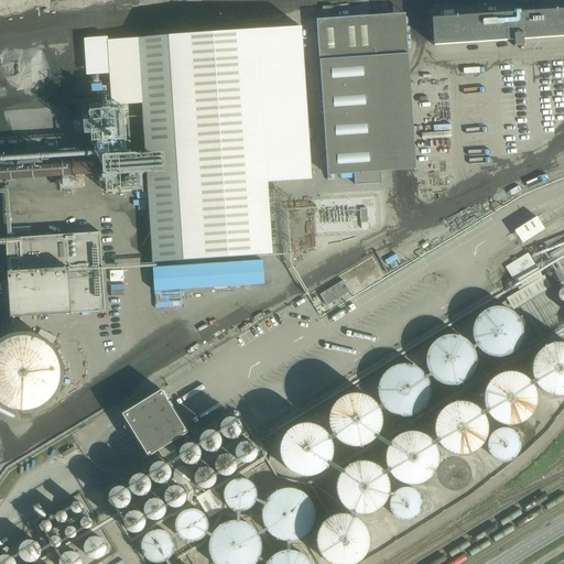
[(323,7),(324,19),(335,18),(334,7),(323,7)]
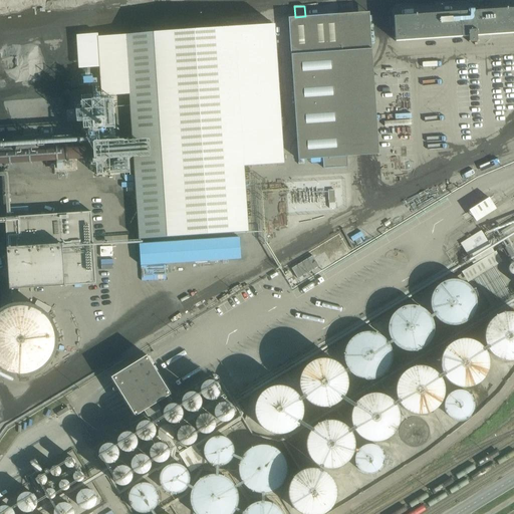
[(513,9),(395,17),(397,41),(469,37),(470,42),(477,43),(494,43),(493,35),(513,33),(513,9)]
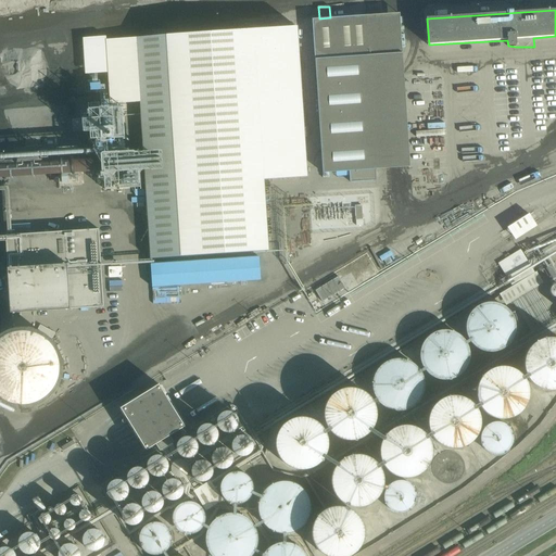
[(366,16),(314,21),(316,59),(368,55),(366,16)]
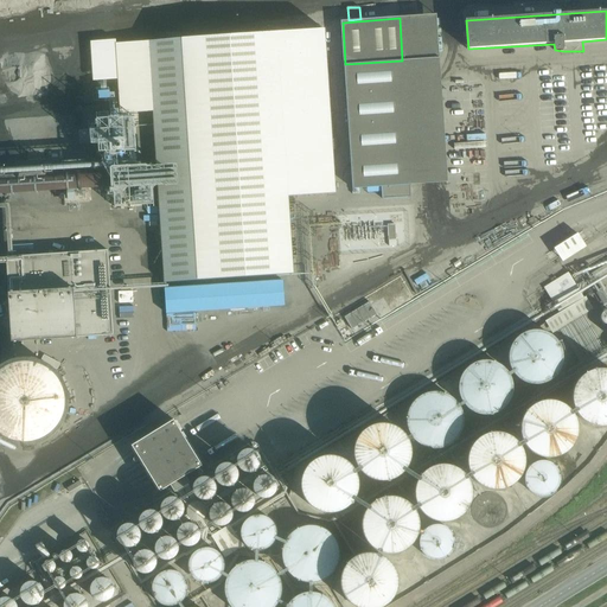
[(327,68),(343,68),(343,39),(327,39),(327,68)]
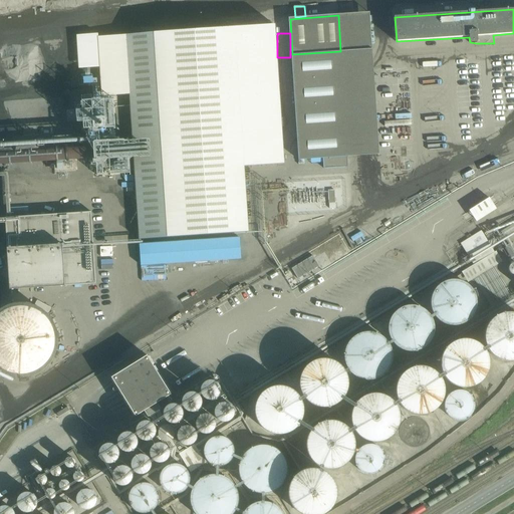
[(340,51),(292,54),(299,160),(323,158),(324,168),(348,166),(340,51)]
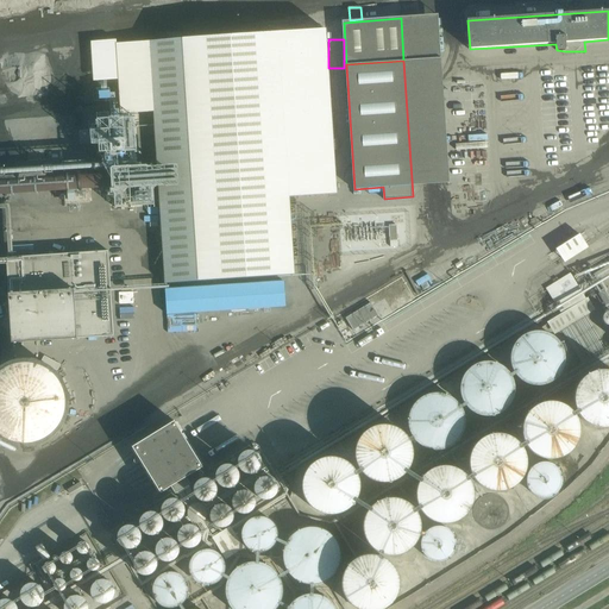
[(158,165),(112,168),(113,207),(156,206),(155,188),(180,187),(177,124),(165,125),(167,150),(158,150),(158,165)]
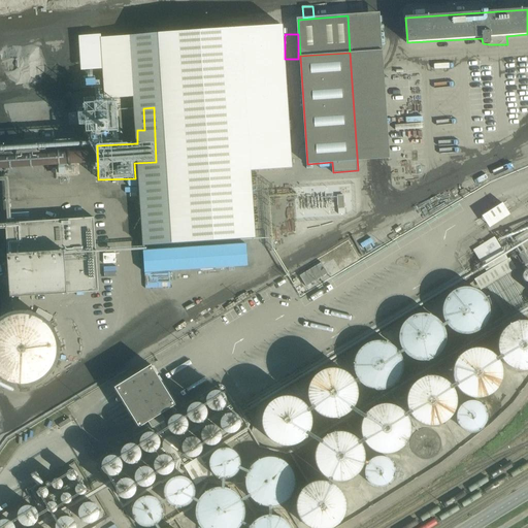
[(293,164),(304,164),(304,131),(292,132),(293,164)]
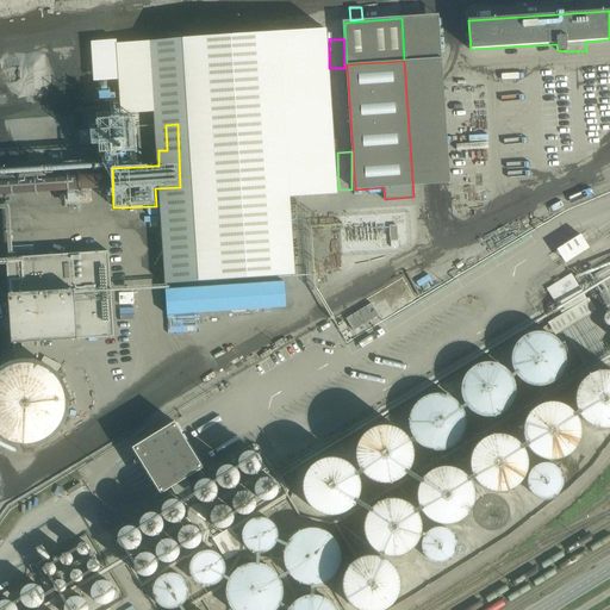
[(582,234),(556,249),(565,262),(590,248),(582,234)]
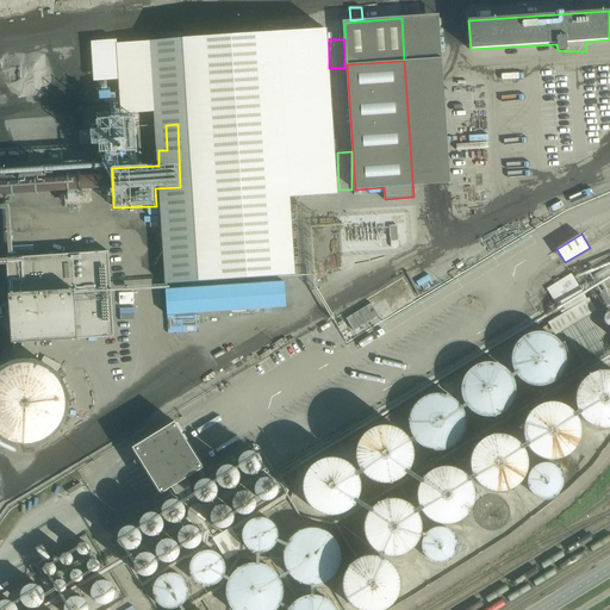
[(106,254),(5,261),(10,347),(112,340),(106,254)]
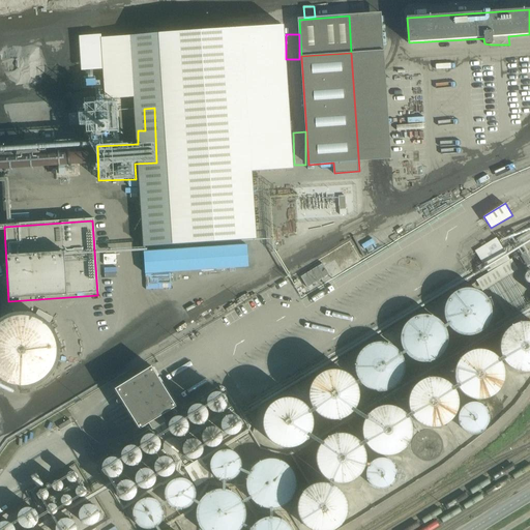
[(490,268),(507,258),(495,237),(477,247),(490,268)]
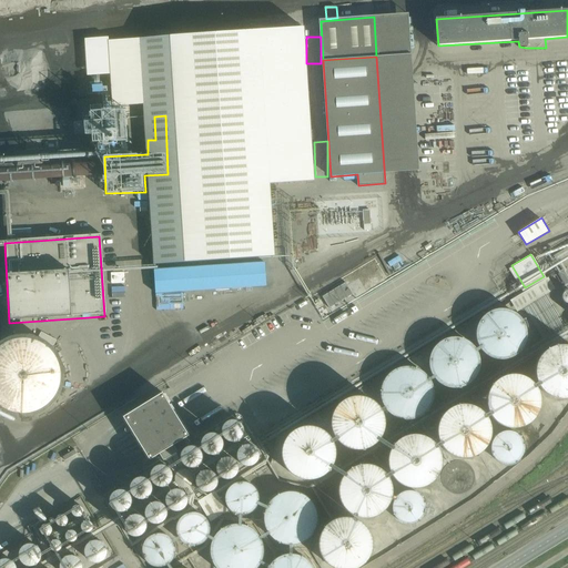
[(264,269),(199,273),(201,296),(265,292),(264,269)]
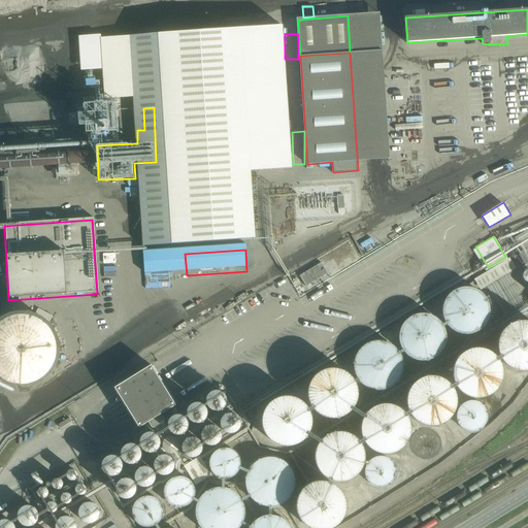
[(185,254),(143,256),(144,277),(187,275),(185,254)]
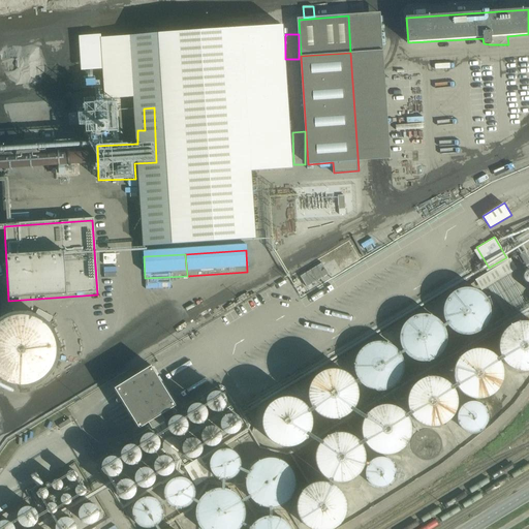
[(322,262),(302,274),(310,288),(323,281),(324,282),(332,278),(322,262)]
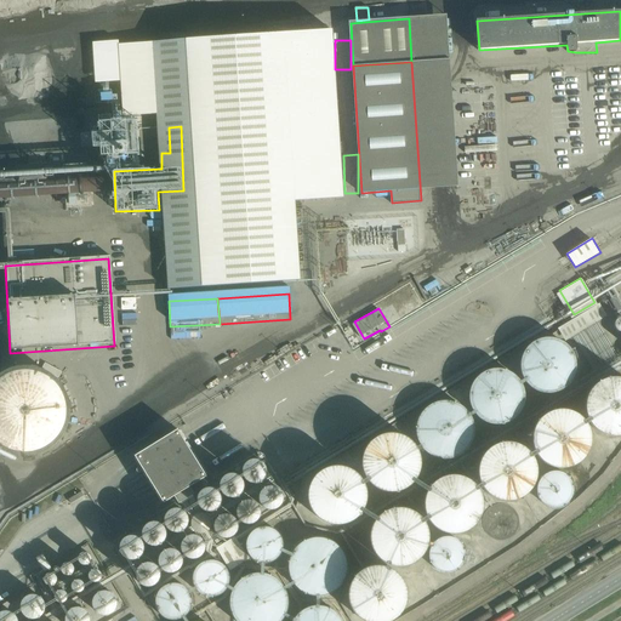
[(520,359),(523,374),(531,385),(543,392),(558,392),(570,385),(579,372),(580,359),(575,346),(564,336),(551,332),(536,336),(527,346),(520,359)]
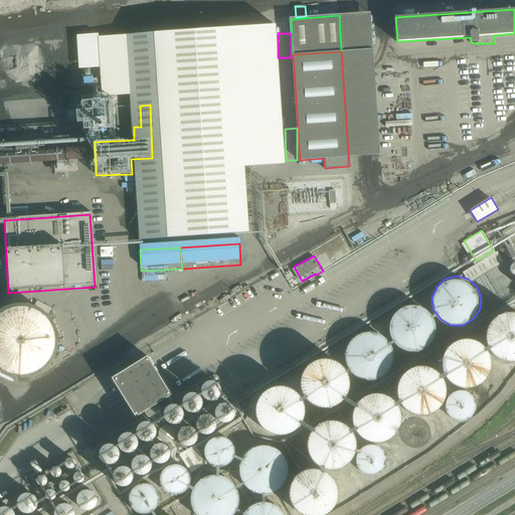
[(387,323),(389,335),(396,344),(406,350),(418,350),(428,344),(436,334),(437,323),(433,312),(423,304),(412,301),(400,304),(392,312),(387,323)]
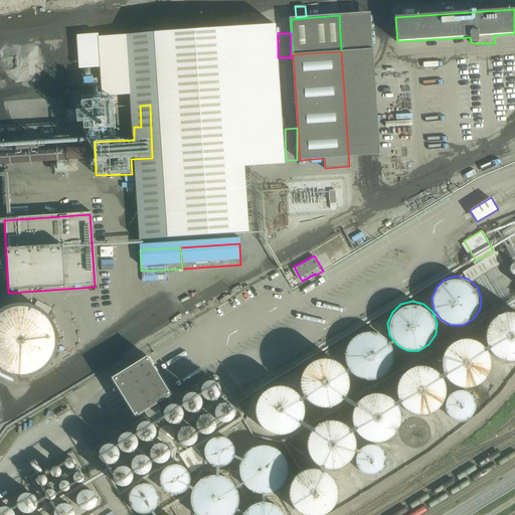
[(60,348),(60,343),(59,337),(58,332),(55,327),(53,322),(49,318),(45,314),(40,311),(35,309),(30,307),(24,306),(18,306),(13,307),(7,309),(2,311),(0,312),(0,376),(1,377),(6,379),(11,381),(16,382),(22,383),(28,382),(33,381),(38,379),(43,376),(47,373),(51,369),(54,364),(57,359),(59,354),(60,348)]
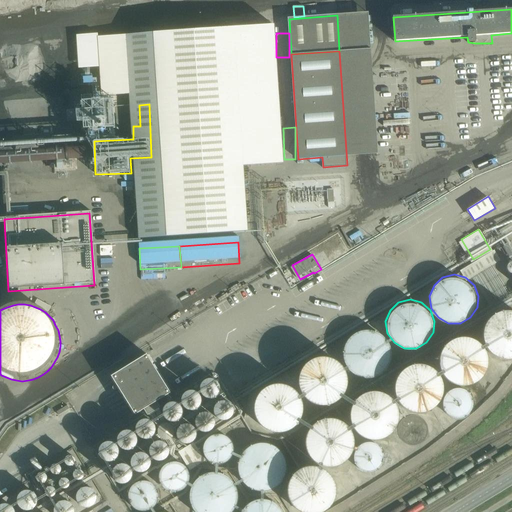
[(484,334),(486,345),(493,355),(503,360),(511,360),(511,312),(509,312),(497,315),(488,323),(484,334)]
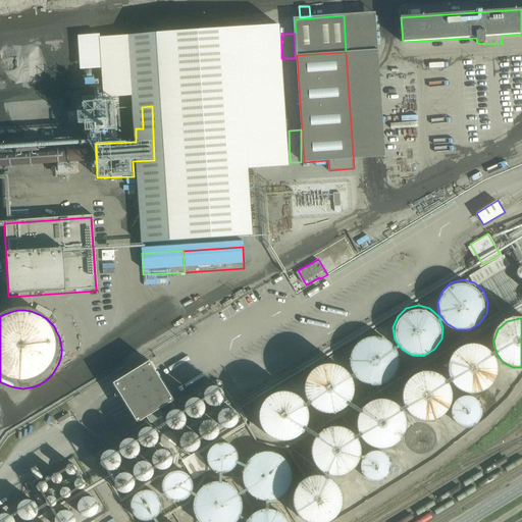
[(351,357),(352,369),(359,378),(369,384),(381,383),(392,378),(399,368),(400,357),(396,346),(386,337),(375,334),(363,337),(355,346),(351,357)]
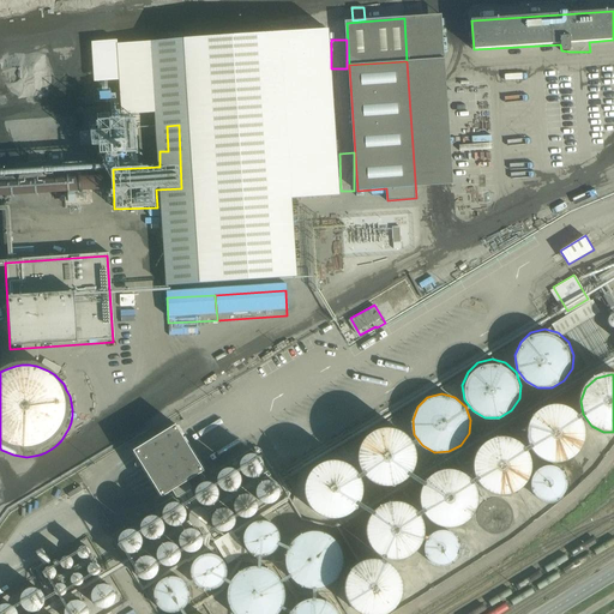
[(528,429),(529,444),(537,455),(549,462),(564,462),(576,455),(584,443),(585,429),(581,416),(570,407),(557,403),(542,407),(533,416),(528,429)]
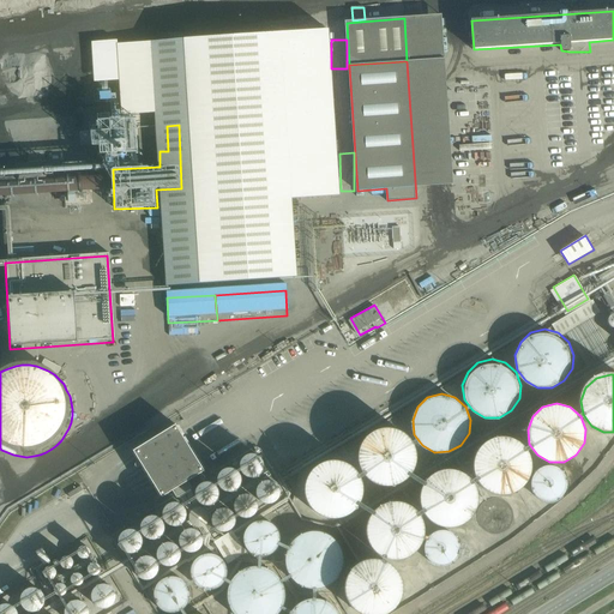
[(197,459),(176,425),(132,452),(154,486),(161,498),(204,471),(197,459)]
